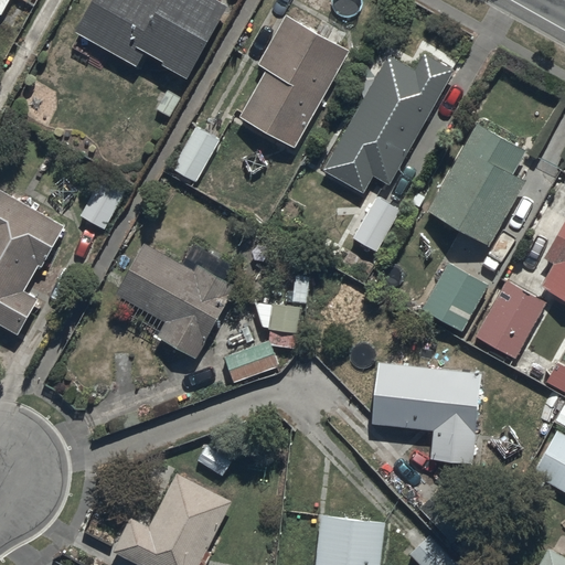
[(0,0),(0,13),(3,16),(11,0),(0,0)]
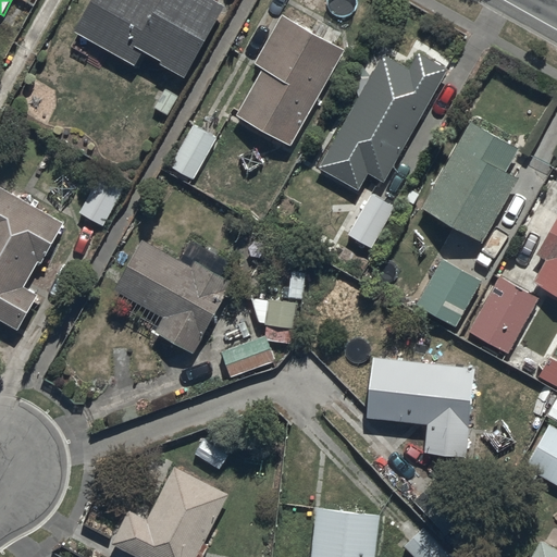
[(226,5),(217,0),(91,0),(74,31),(136,66),(145,50),(163,60),(161,64),(185,78),(226,5)]
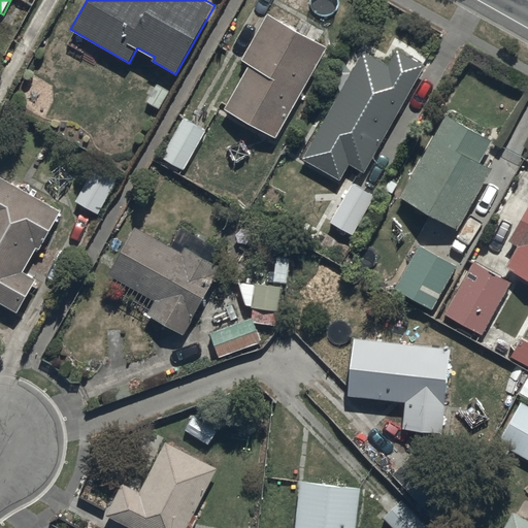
[(328,45),(267,11),(241,59),(249,63),(223,108),(275,138),(328,45)]
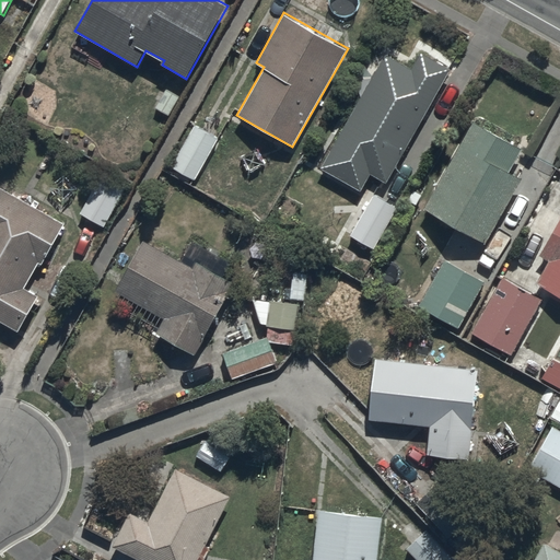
[(451,70),(420,53),(410,69),(385,55),(319,166),(361,190),(372,173),(385,182),(451,70)]
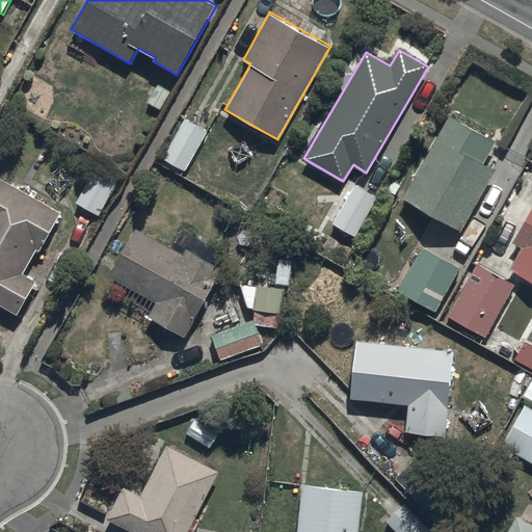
[(497,141),(451,113),(402,196),(460,230),(496,169),(484,162),(497,141)]
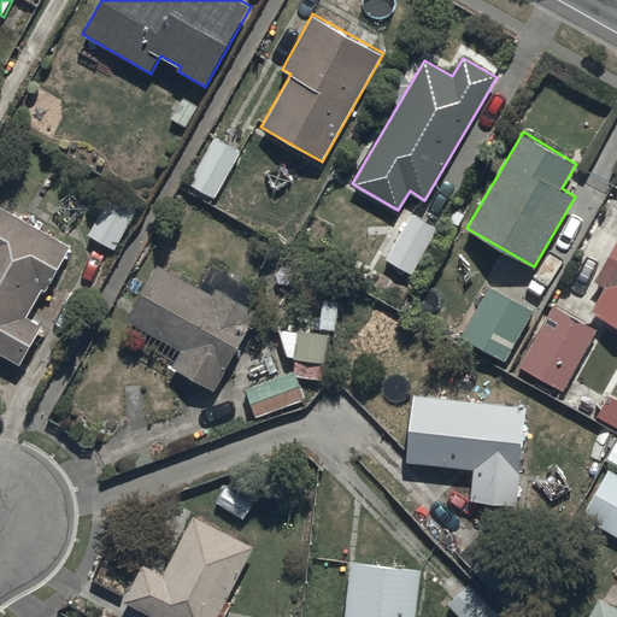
[(239,152),(212,137),(189,183),(216,197),(239,152)]
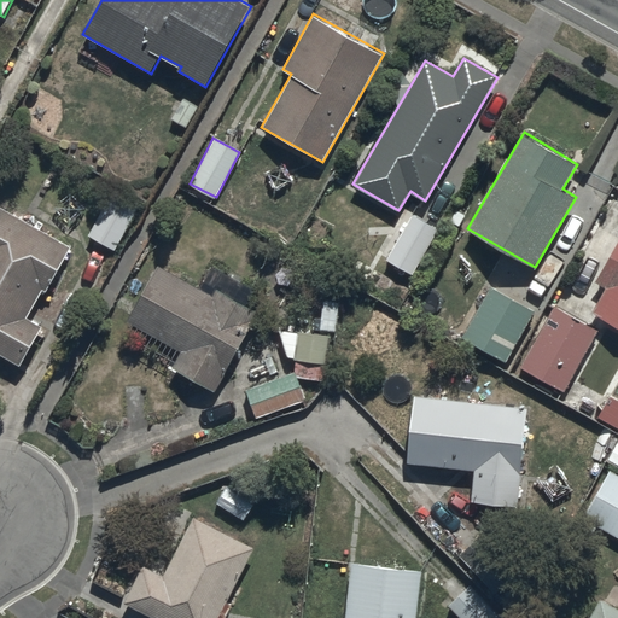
[(47,292),(71,246),(0,208),(0,355),(22,367),(44,326),(28,318),(44,290),(47,292)]
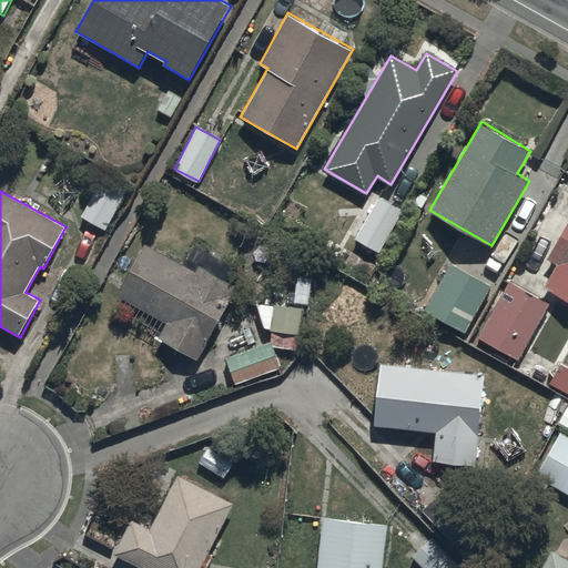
[(403,211),(379,196),(354,239),(378,253),(403,211)]
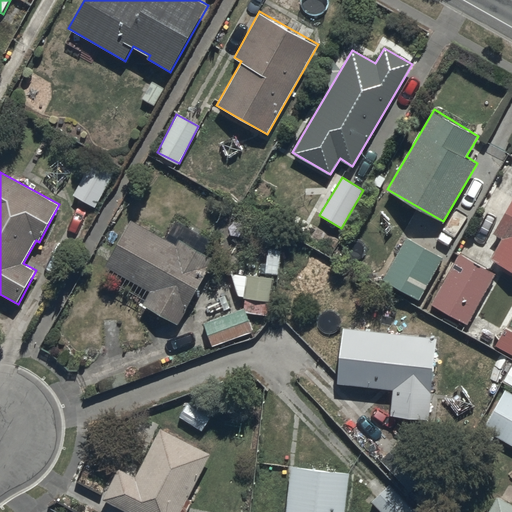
[(511,200),(494,232),(502,237),(490,259),(511,271),(511,200)]
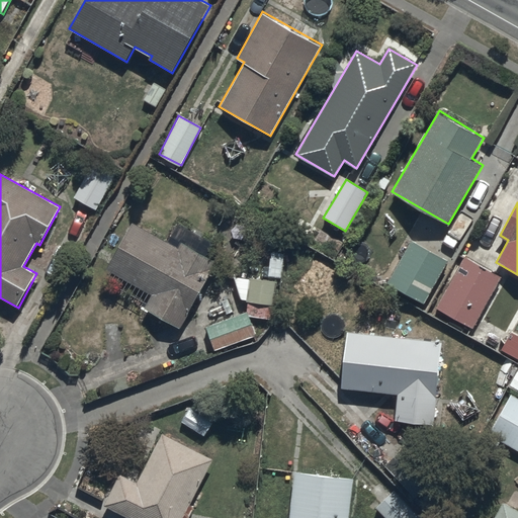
[(167,241),(132,222),(105,268),(110,271),(105,279),(148,304),(145,308),(179,328),(217,263),(206,257),(214,244),(177,223),(167,241)]
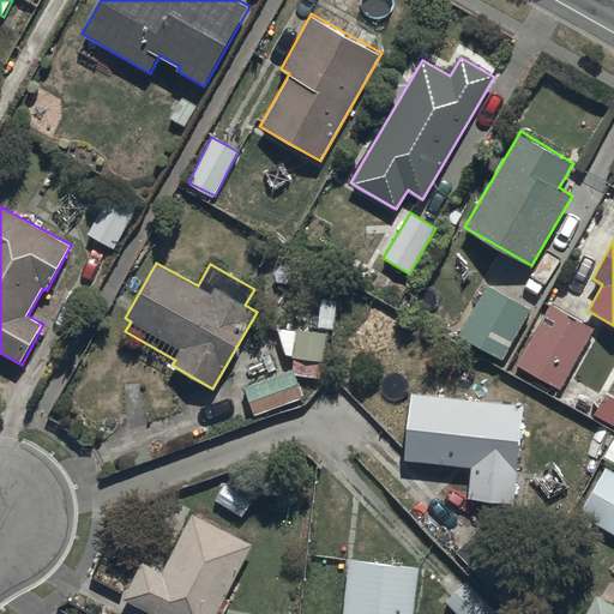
[(530,309),(488,286),(459,335),(503,359),(530,309)]
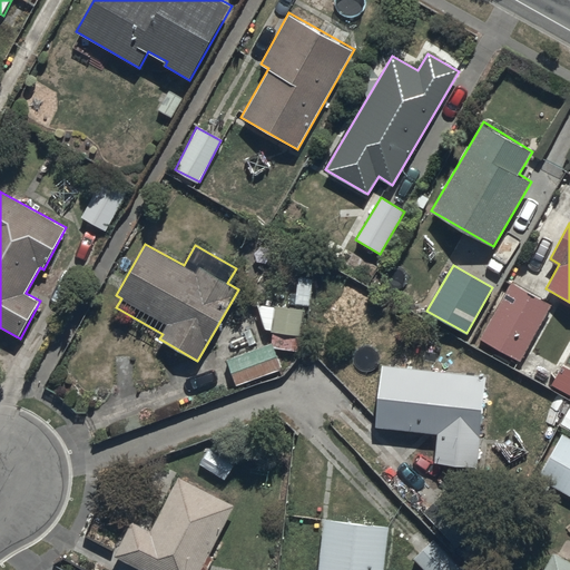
[(551,305),(511,283),(480,338),(520,361),(551,305)]
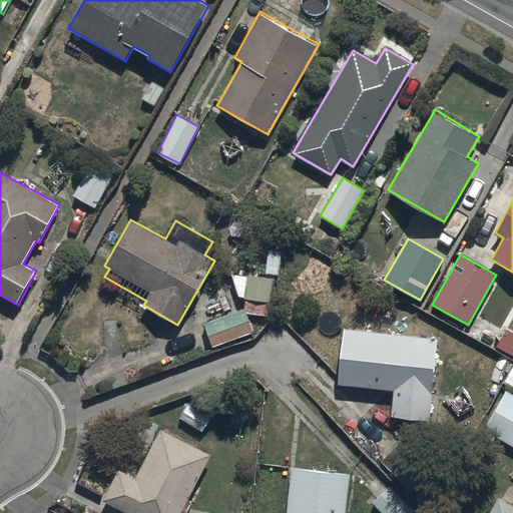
[(244,298),(246,299),(245,313),(268,314),(269,301),(271,301),(273,278),(246,276),(244,298)]
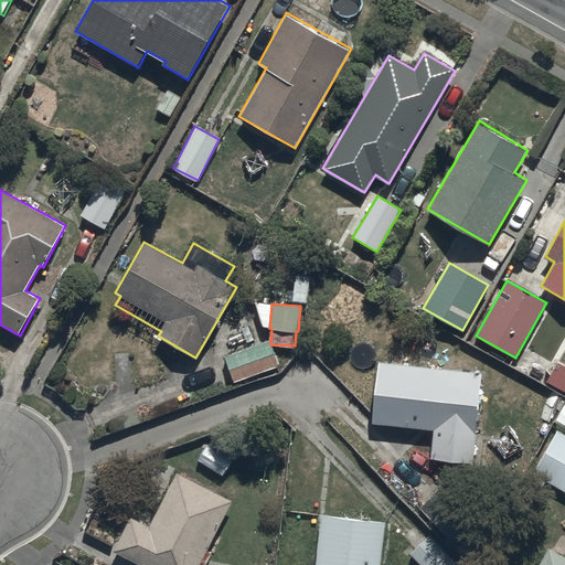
[(269,341),(223,355),(232,383),(278,368),(270,344),(269,341)]
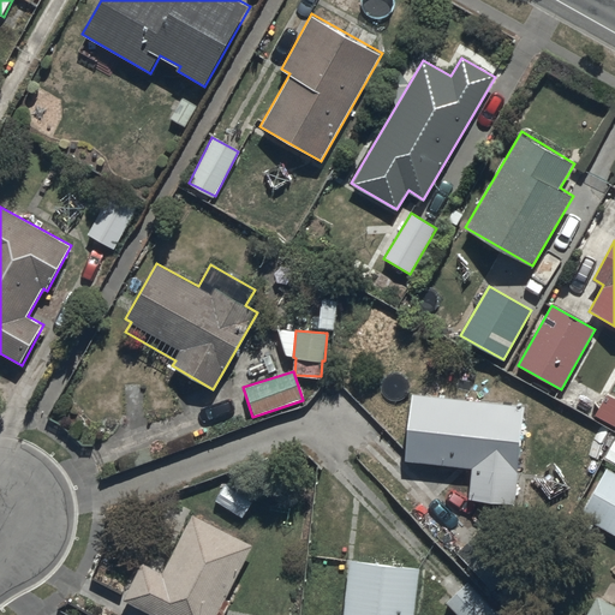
[(525,406),(412,394),(405,460),(473,467),(470,499),(514,503),(525,406)]
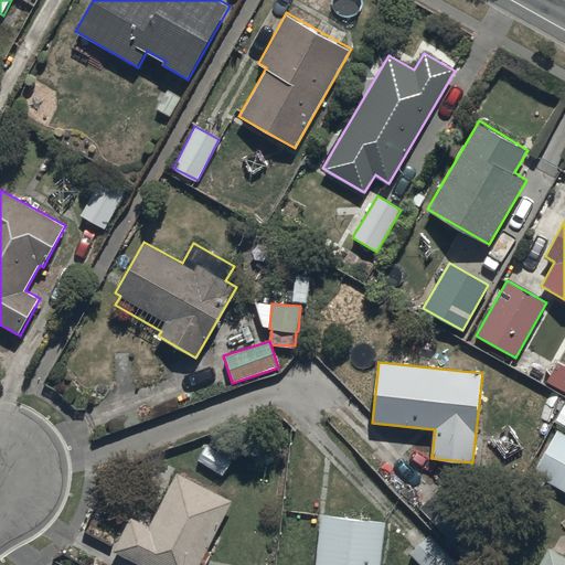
[(564,400),(553,419),(564,425),(564,400)]
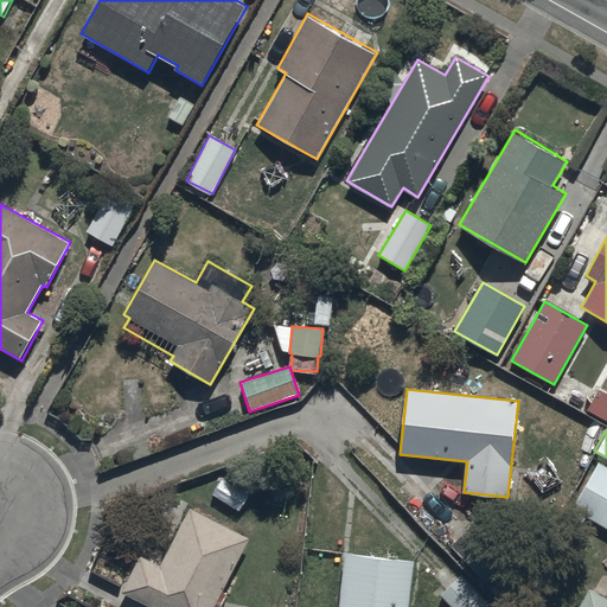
[(606,467),(598,462),(572,509),(606,528),(606,467)]
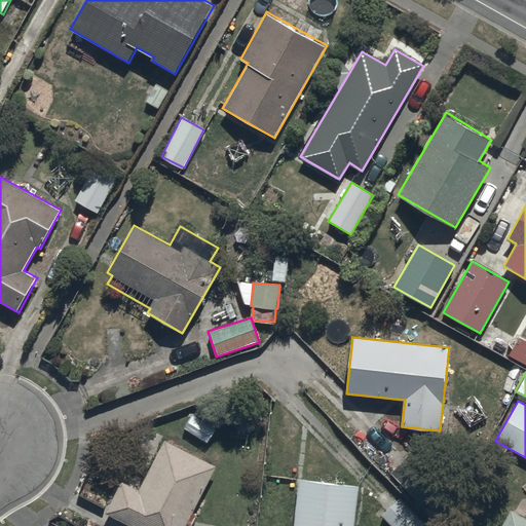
[(218,466),(164,440),(139,489),(126,483),(110,516),(130,525),(192,525),(198,515),(194,513),(218,466)]
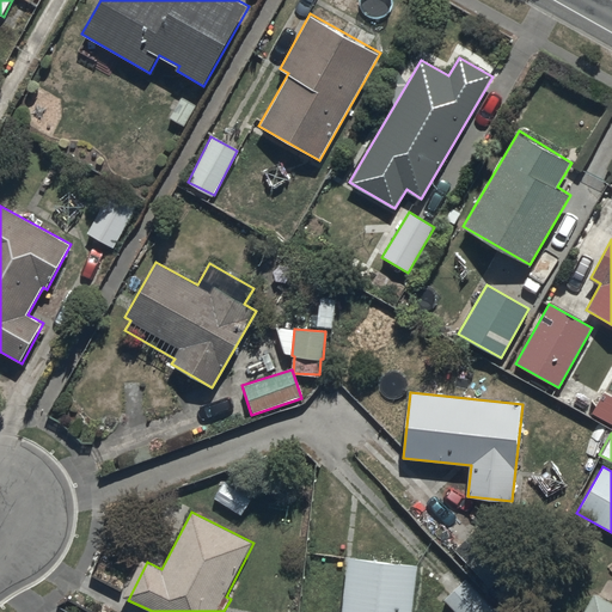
[(412,611),(418,565),(348,557),(341,611),(412,611)]
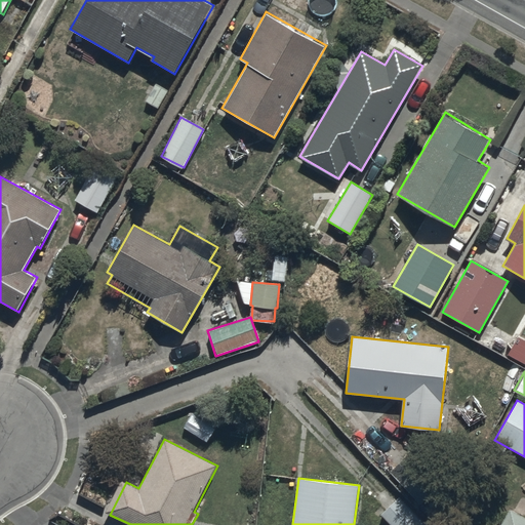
[(428,524),(402,497),(382,516),(391,524),(428,524)]
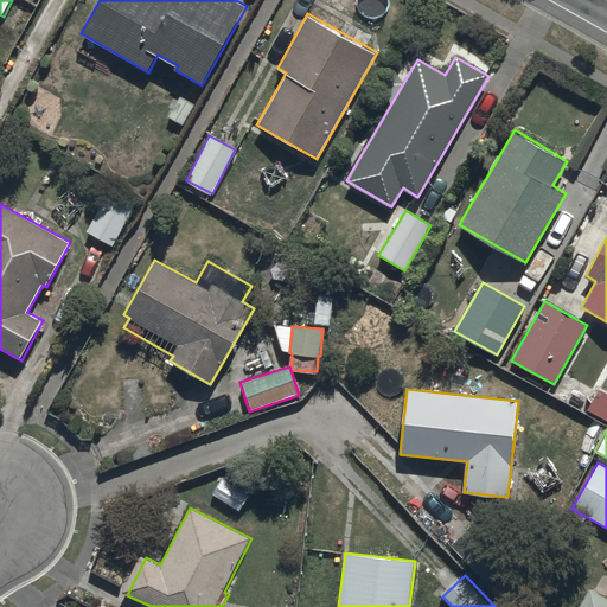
[(606,606),(606,595),(589,587),(577,606),(606,606)]
